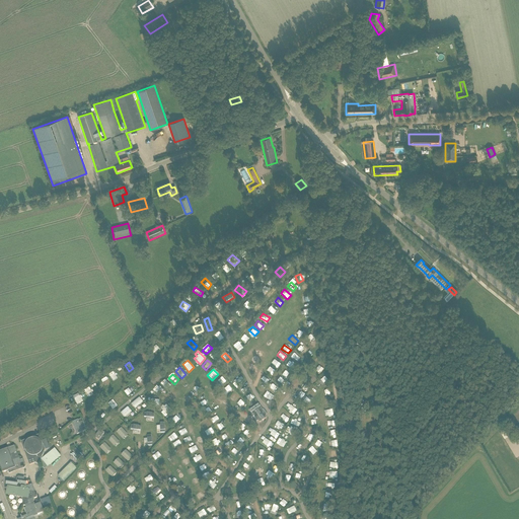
[(221,376),(215,382),(220,387),(225,381),(221,376)]
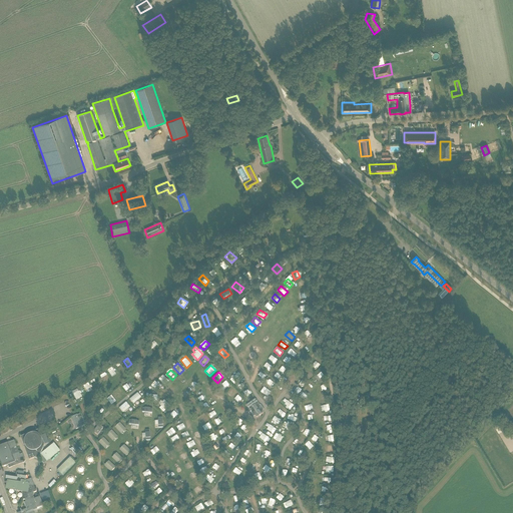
[(274,372),(271,375),(277,380),(280,376),(274,372)]
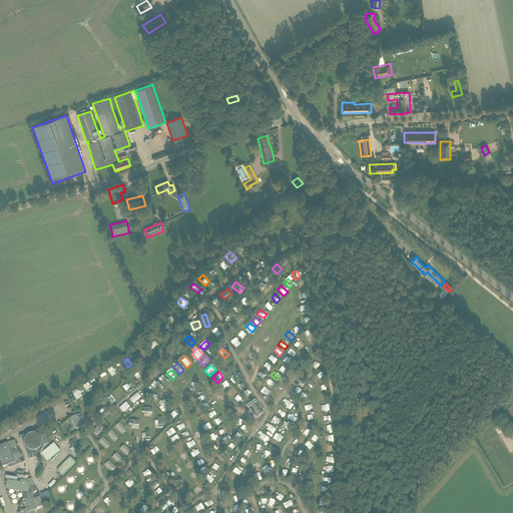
[(234,384),(240,378),(236,373),(229,379),(234,384)]
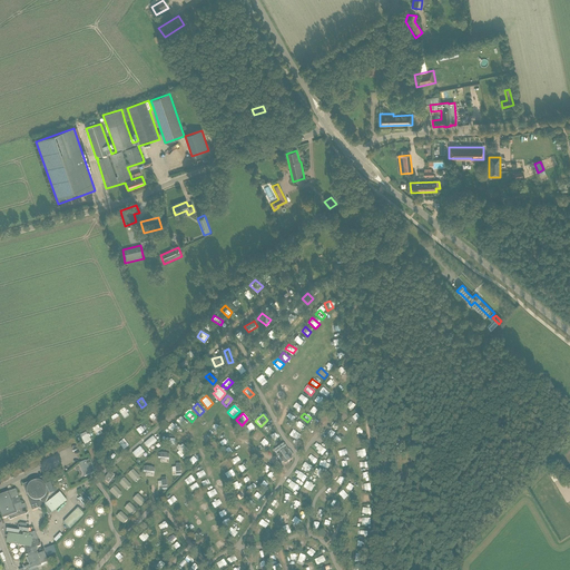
[(184,429),(188,423),(180,416),(176,422),(184,429)]
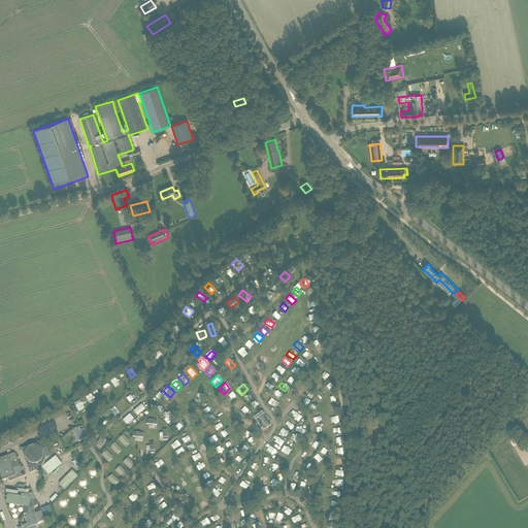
[(196,395),(201,401),(205,397),(199,392),(196,395)]
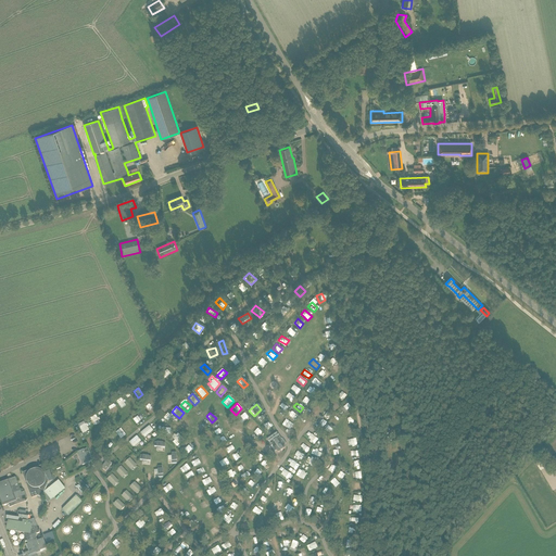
[(243,421),(248,418),(243,413),(238,417),(243,421)]
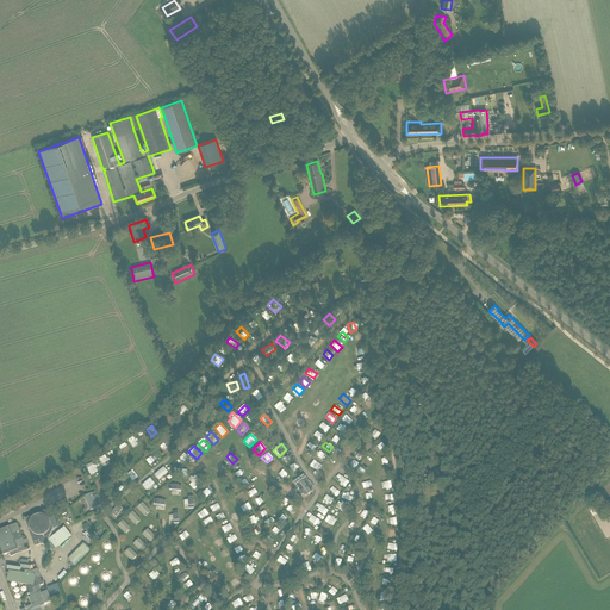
[(103,467),(109,464),(105,455),(99,458),(103,467)]
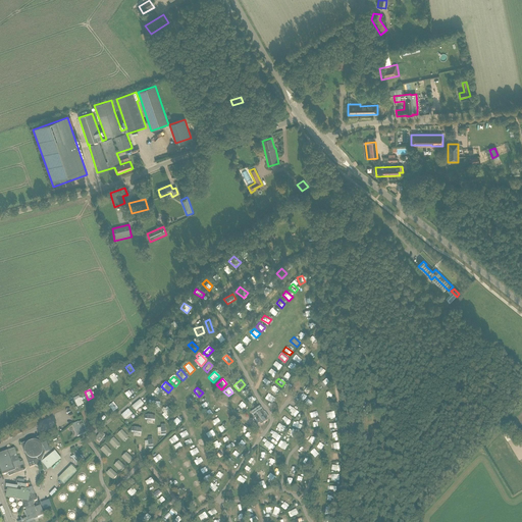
[(264,399),(271,404),(275,398),(268,394),(264,399)]
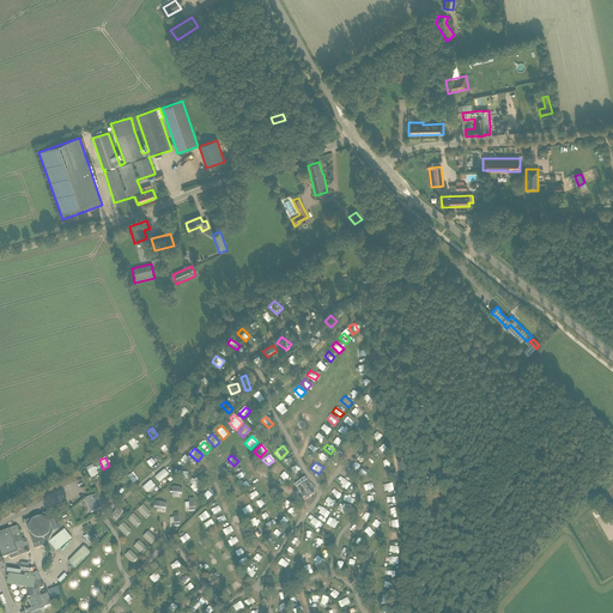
[(85,468),(91,478),(98,474),(92,465),(85,468)]
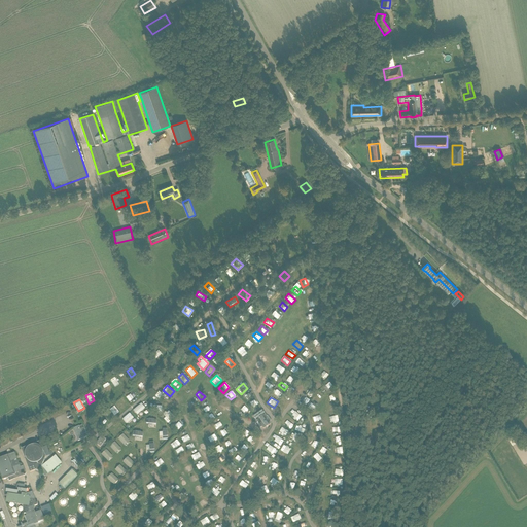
[(140,403),(133,410),(137,415),(144,408),(140,403)]
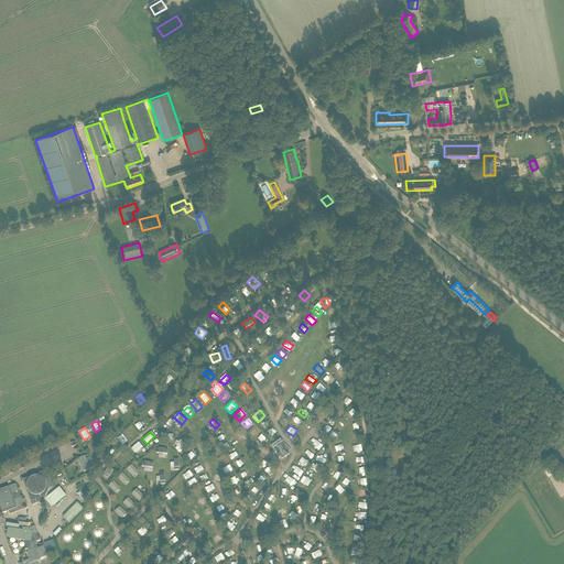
[(121,434),(117,438),(122,445),(127,441),(121,434)]
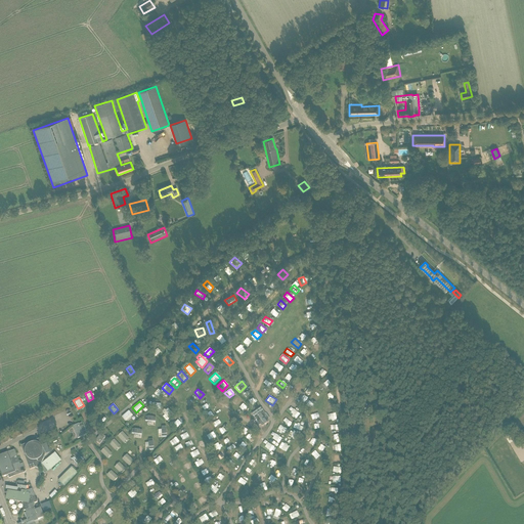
[(269,420),(261,407),(252,413),(260,426),(261,425),(261,426),(262,426),(263,426),(268,423),(268,422),(269,422),(269,421),(268,421),(268,420),(269,420)]
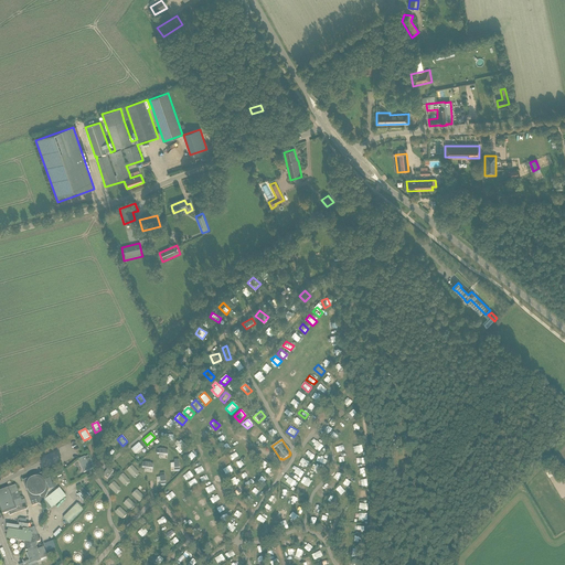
[(177,447),(174,449),(180,454),(187,447),(180,440),(176,445),(177,447)]
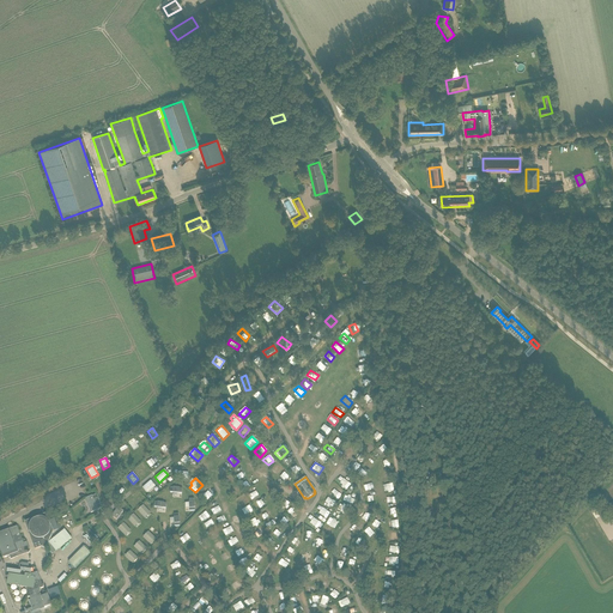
[(151,480),(141,487),(147,493),(156,486),(151,480)]
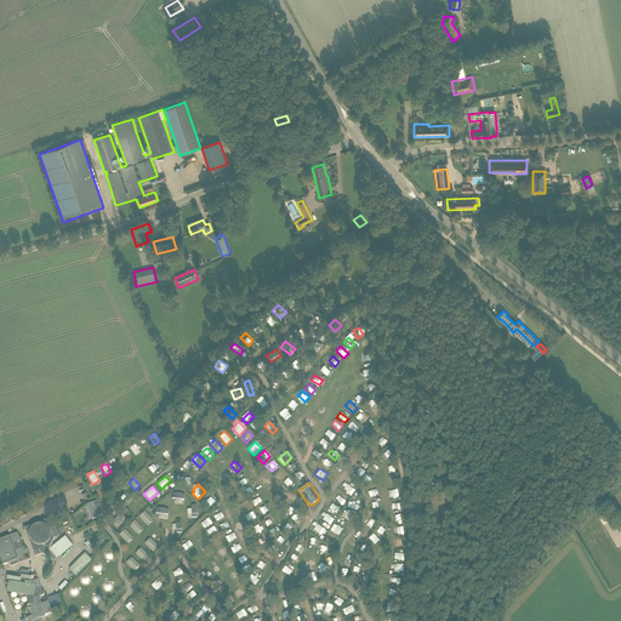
[(252,486),(245,491),(248,496),(255,491),(252,486)]
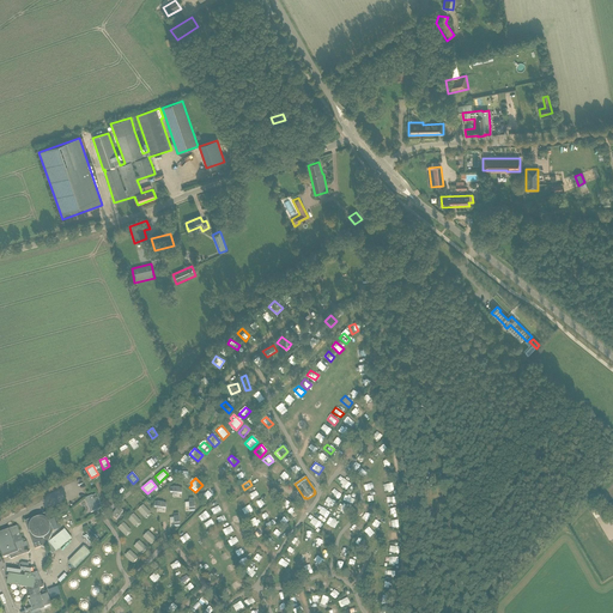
[(332,492),(334,493),(333,496),(340,498),(344,490),(334,486),(332,492)]
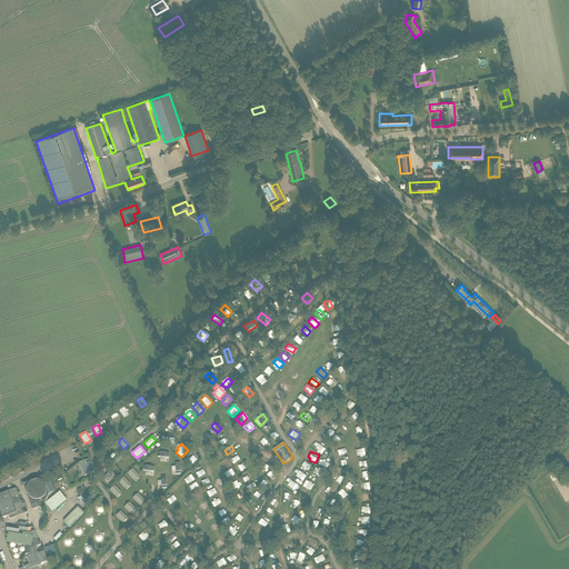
[(192,465),(197,460),(192,456),(188,460),(192,465)]
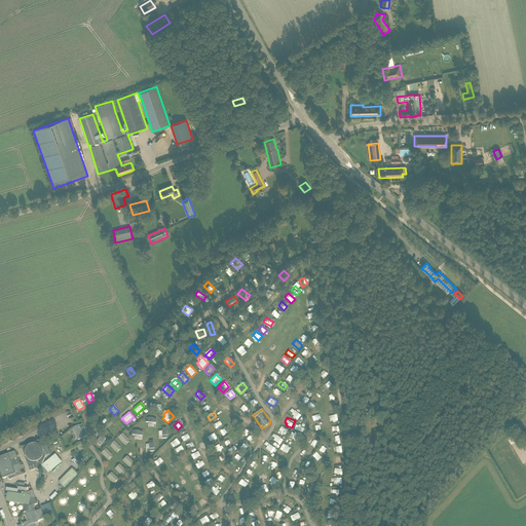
[(73,428),(77,441),(87,437),(83,424),(73,428)]
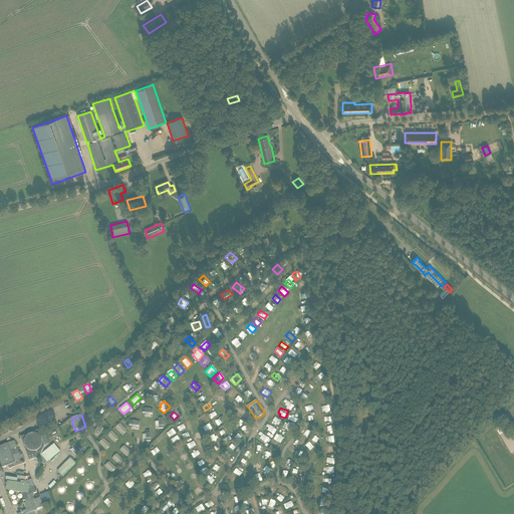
[(289,415),(287,420),(295,424),(297,419),(289,415)]
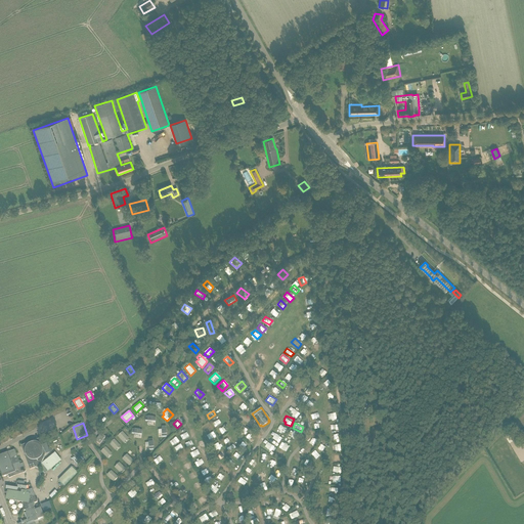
[(207,425),(201,429),(204,433),(210,430),(207,425)]
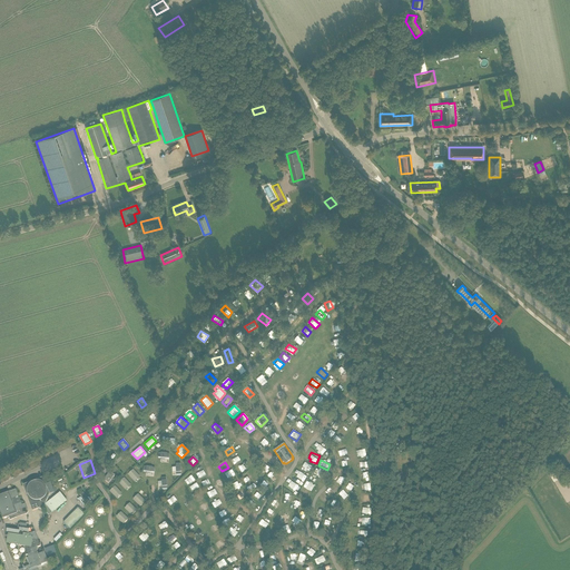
[(301,468),(307,472),(311,467),(304,462),(301,468)]
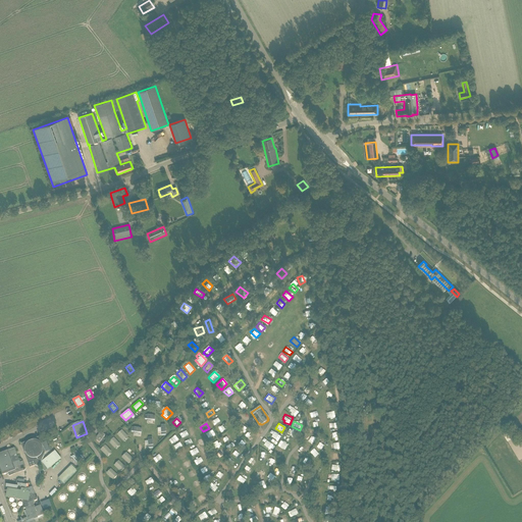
[(297,432),(290,429),(286,433),(294,437),(297,432)]
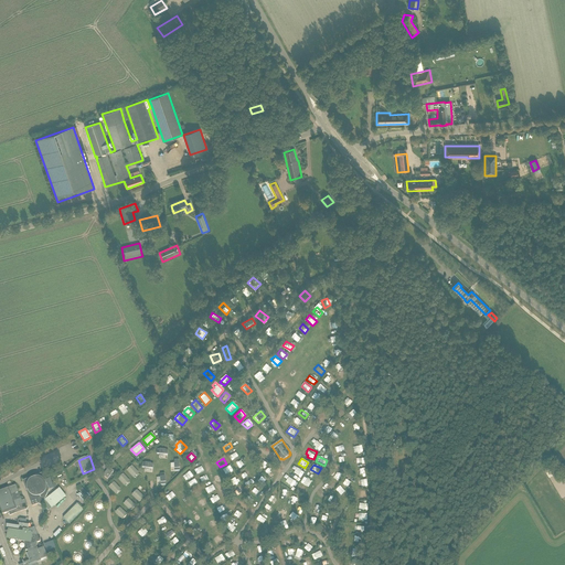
[(134,478),(138,471),(129,466),(126,471),(134,478)]
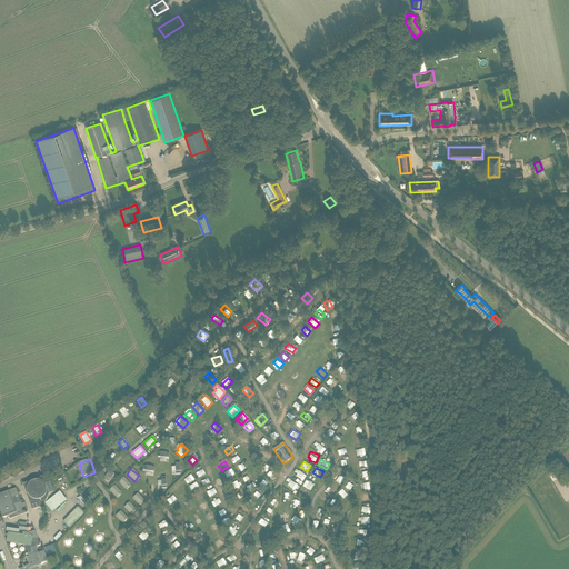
[(109,473),(108,473),(103,480),(109,483),(115,475),(109,471),(108,472),(109,473)]
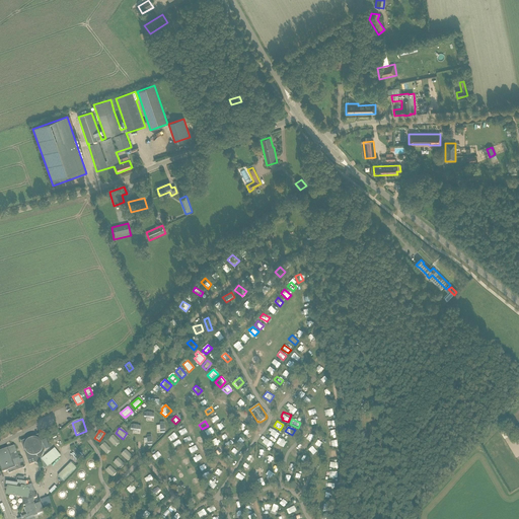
[(277,439),(279,434),(272,430),(269,435),(277,439)]
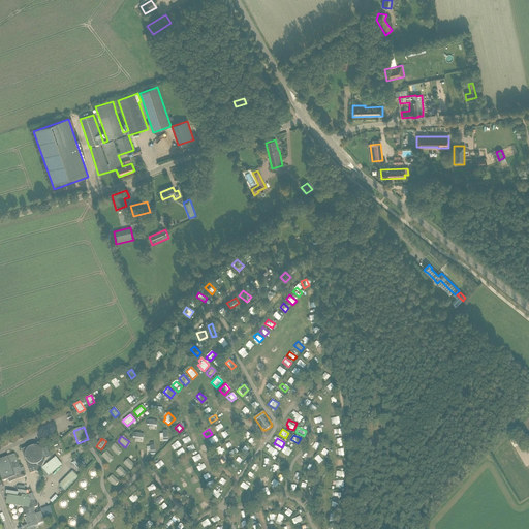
[(118,445),(119,444),(117,441),(110,447),(116,455),(122,450),(118,445)]
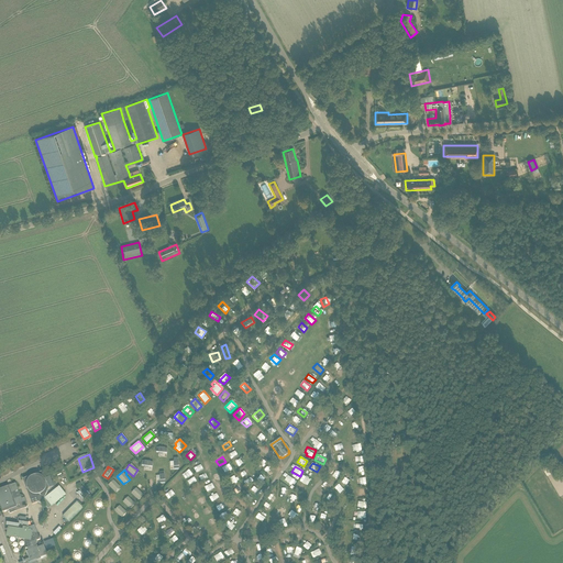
[(186,478),(192,474),(189,470),(183,474),(186,478)]
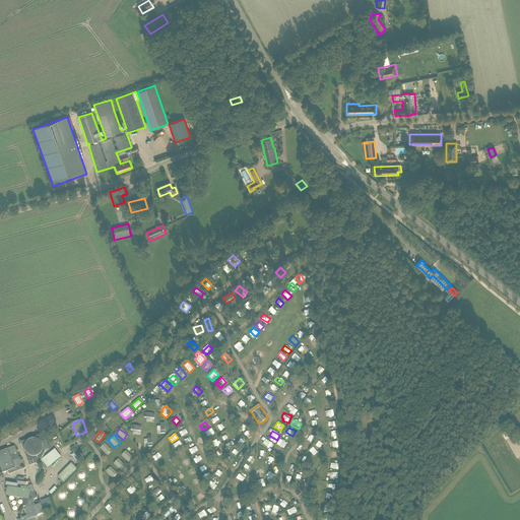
[(40,464),(41,461),(45,451),(43,444),(40,436),(20,443),(29,466),(35,464),(36,463),(39,465),(40,464)]
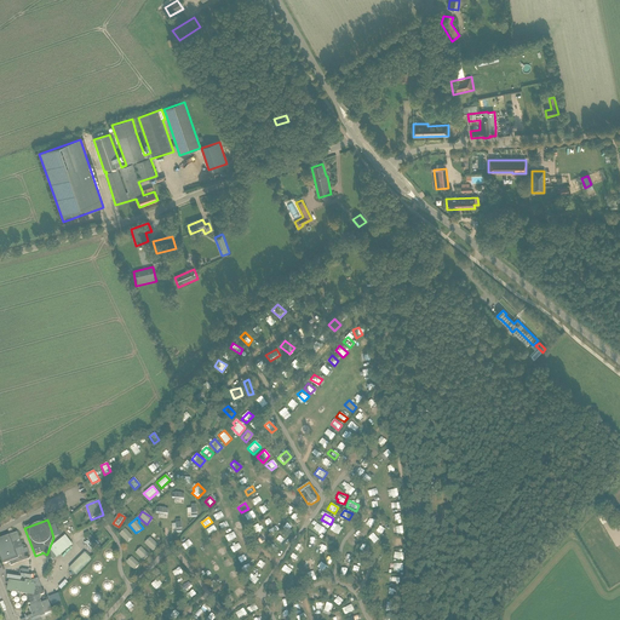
[(273,521),(268,529),(275,534),(281,527),(273,521)]
